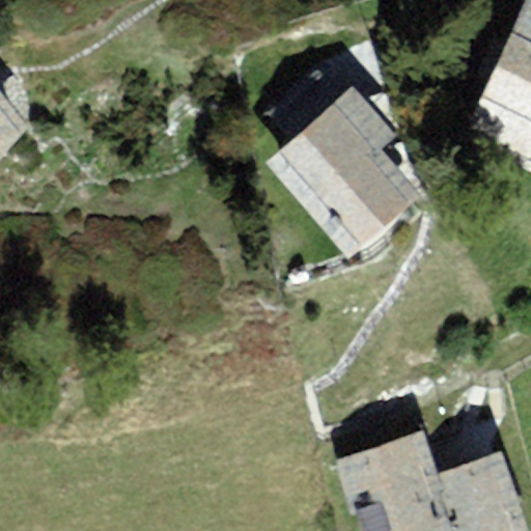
[(530,0),(527,0),(505,46),(493,39),(475,75),(490,82),(464,135),(530,167),(530,0)]
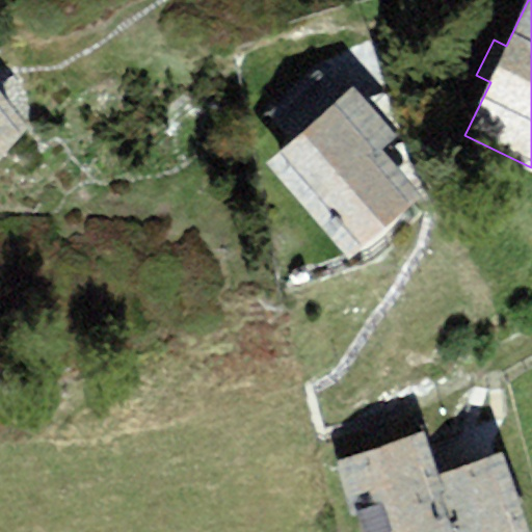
[(289,142),(342,97),(320,71),(267,117),(289,142)]
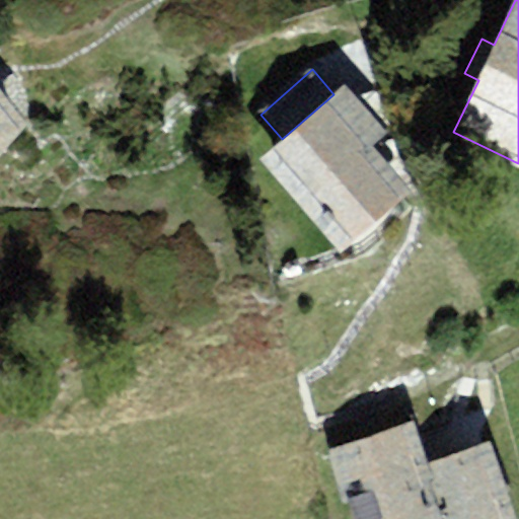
[(282,139),(258,159),(341,252),(413,191),(371,143),(385,132),(345,85),(334,94),(282,139)]
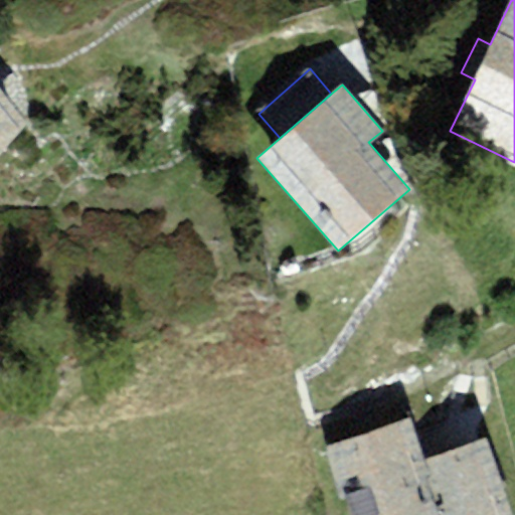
[(0,90),(0,148),(25,123),(0,90)]
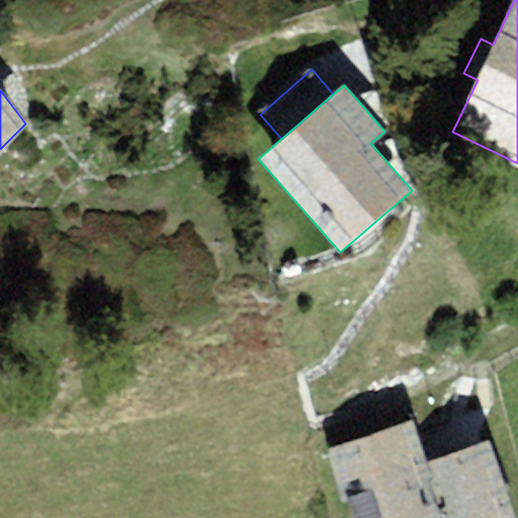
[(458,450),(428,460),(415,420),(327,449),(349,517),(515,517),(489,440),(458,450)]
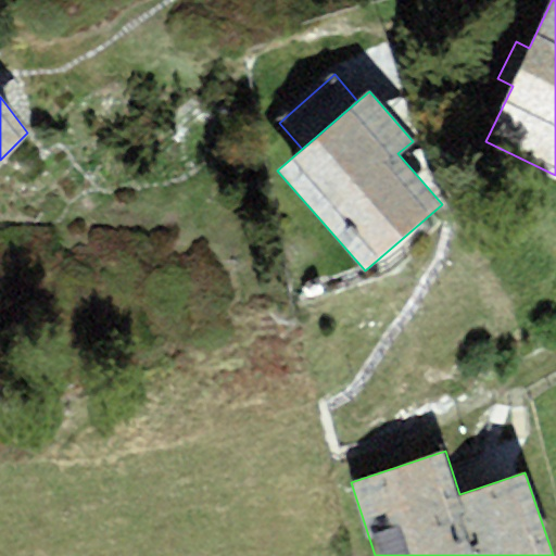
All buildings are outlined.
